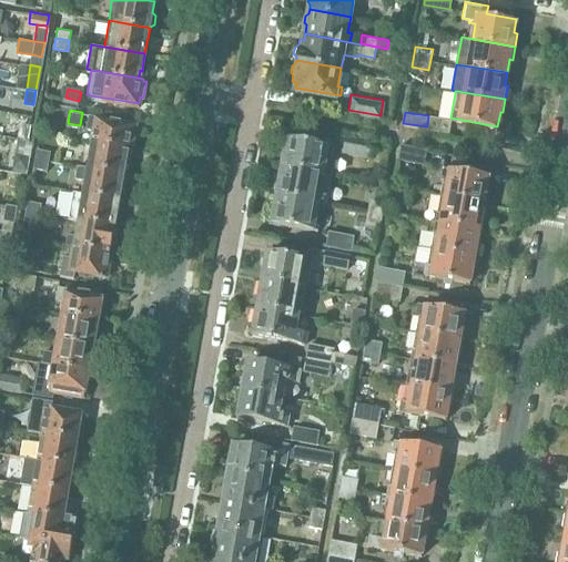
[(88,113),(85,125),(89,126),(87,139),(127,146),(131,146),(135,121),(88,113)]
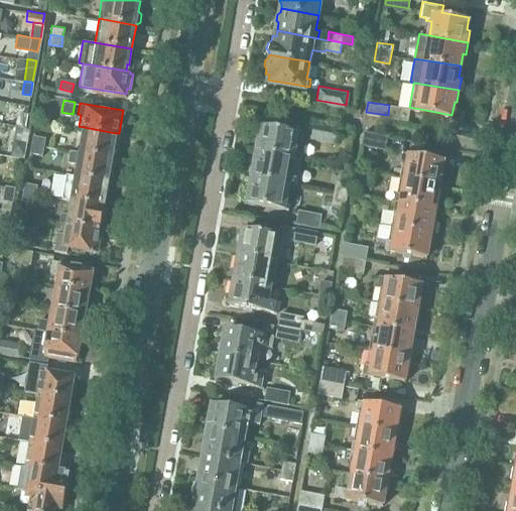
[(18,111),(16,124),(25,125),(27,112),(18,111)]
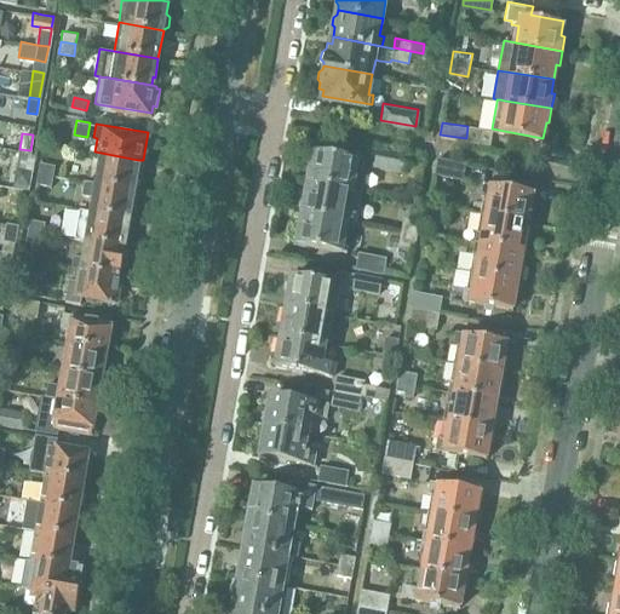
[(375,145),(373,162),(402,168),(405,150),(375,145)]
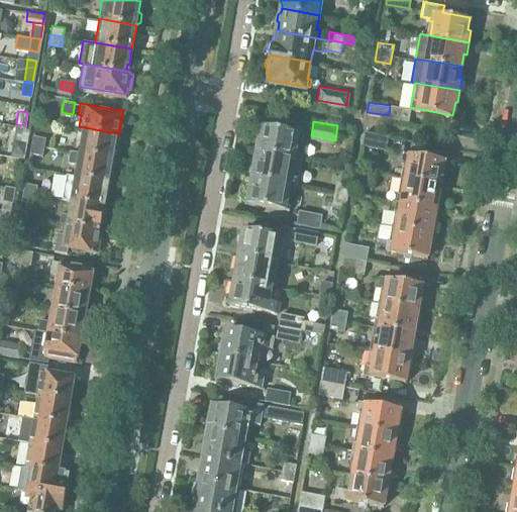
[(257,134),(255,147),(257,147),(257,148),(257,151),(293,158),(293,155),(299,156),(300,156),(301,155),(302,154),(303,152),(303,151),(304,150),(304,149),(305,148),(305,147),(305,146),(305,145),(305,144),(305,143),(305,142),(305,141),(304,140),(304,139),(303,138),(301,138),(302,130),(262,123),(260,134),(260,135),(257,134)]
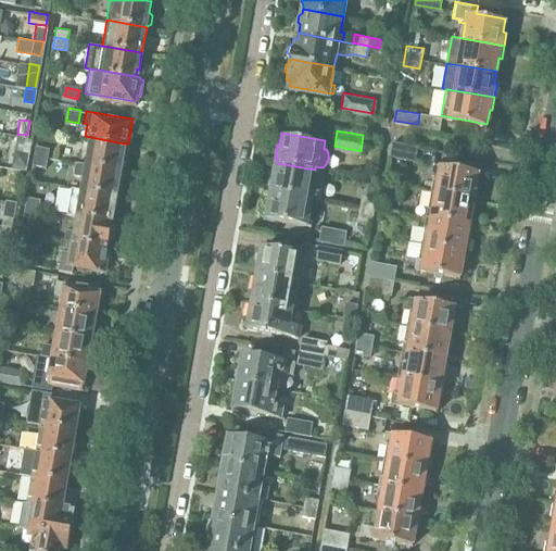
[(16,135),(14,147),(30,150),(33,137),(16,135)]
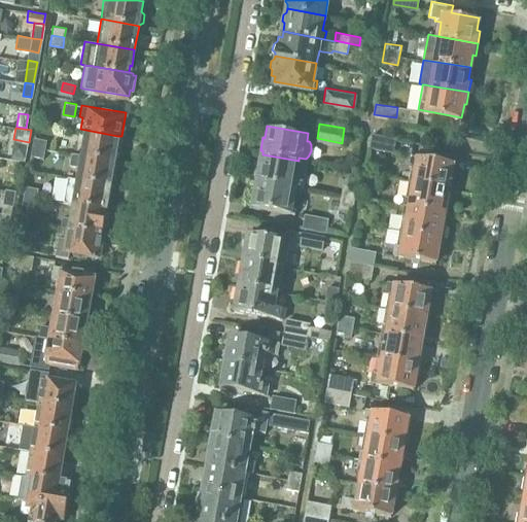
[(82,130),(79,153),(115,160),(118,142),(116,142),(117,136),(80,129),(80,130),(82,130)]
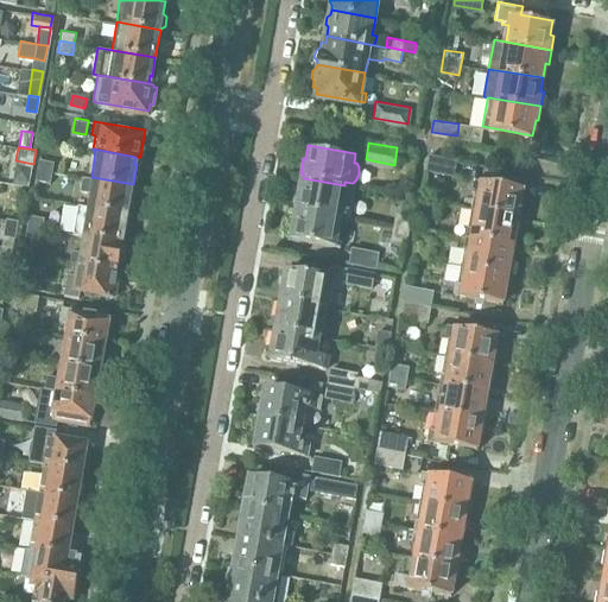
[(428,152),(425,168),(453,172),(456,157),(428,152)]
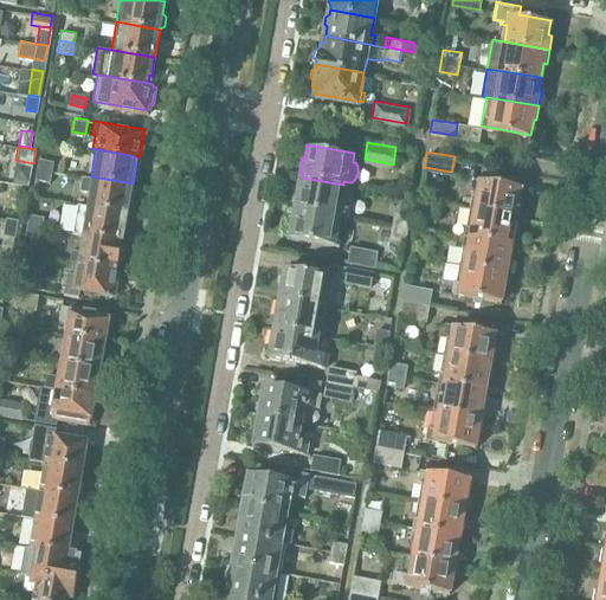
[(39,156),(37,166),(52,168),(53,159),(39,156)]
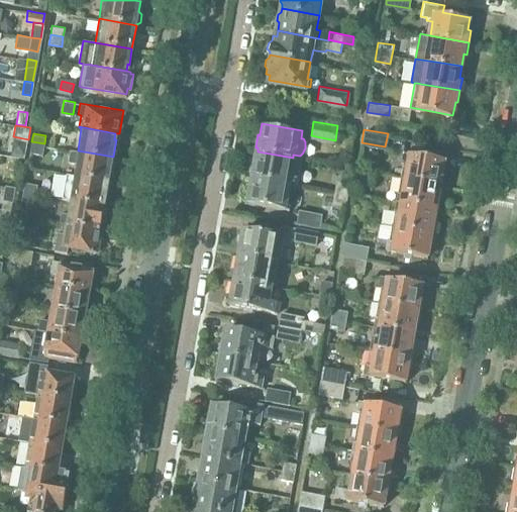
[(31,141),(30,150),(42,152),(44,143),(31,141)]
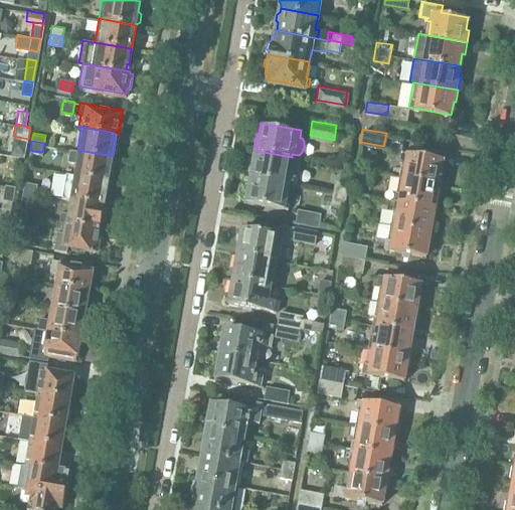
[(69,148),(67,159),(75,160),(72,174),(109,180),(113,156),(77,150),(69,148)]
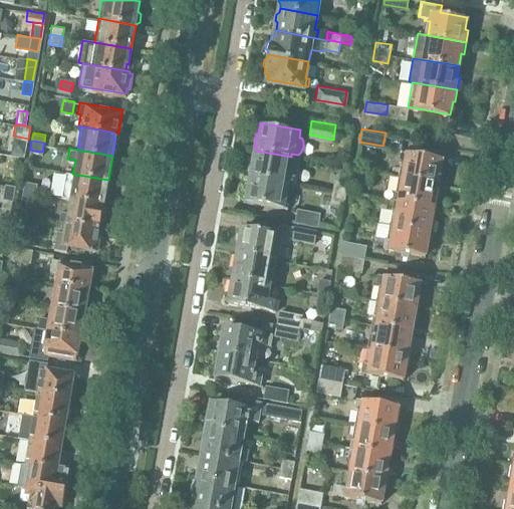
[(398,150),(397,161),(405,162),(403,174),(402,176),(441,182),(444,170),(440,170),(443,158),(398,150)]
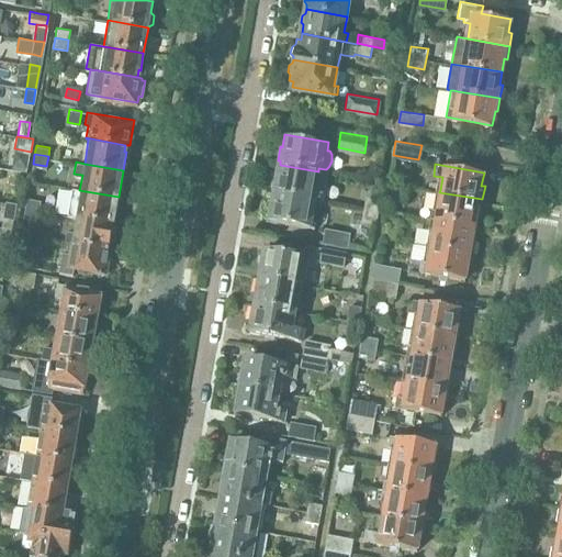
[(274,175),(272,188),(276,188),(274,189),(274,192),(313,199),(318,200),(318,199),(323,200),(328,169),(325,169),(318,168),(318,171),(280,165),(278,174),(278,175),(274,175)]
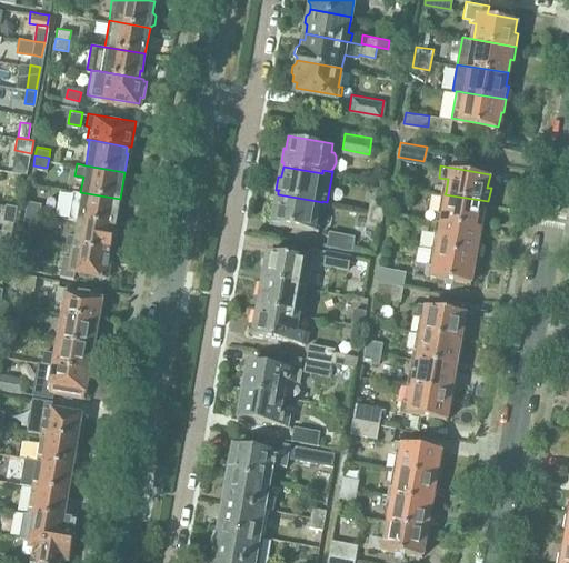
[(398,187),(396,199),(405,200),(406,188),(398,187)]
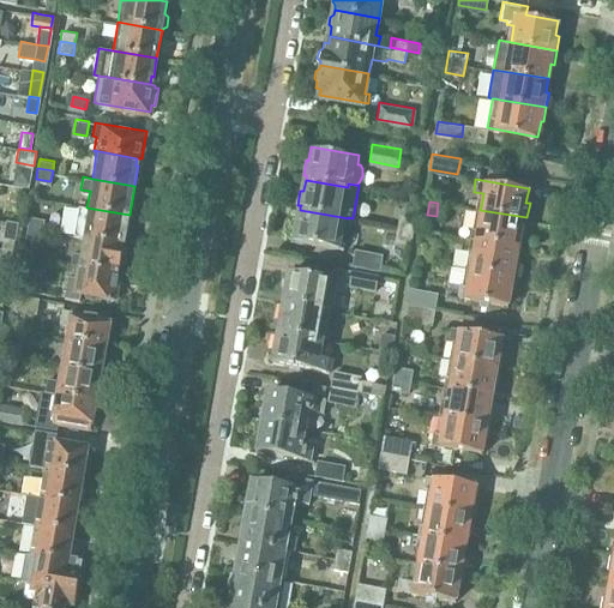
[(78,205),(73,234),(83,235),(125,244),(130,215),(86,208),(78,205)]
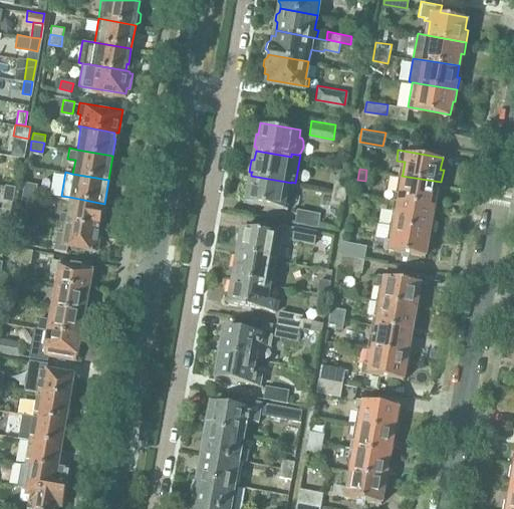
[(247,185),(245,198),(247,198),(247,199),(247,200),(282,207),(287,207),(291,183),(286,182),(251,176),(249,185),(249,186),(247,185)]
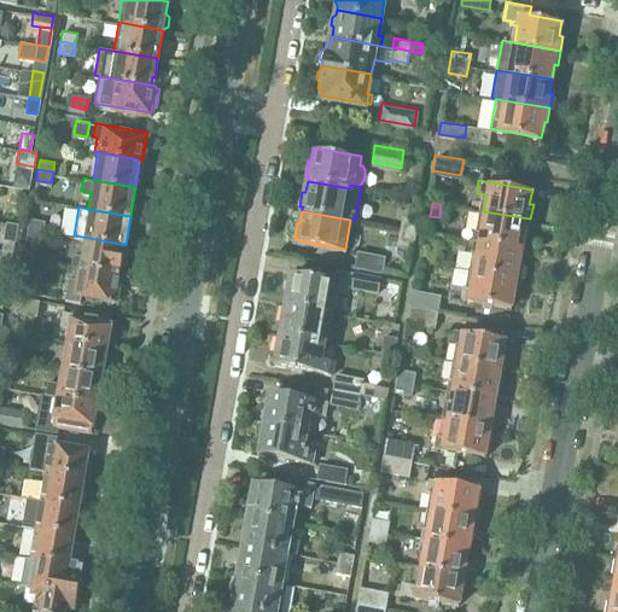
[(476,229),(474,238),(522,246),(524,233),(528,233),(530,219),(483,211),(481,229),(476,229)]
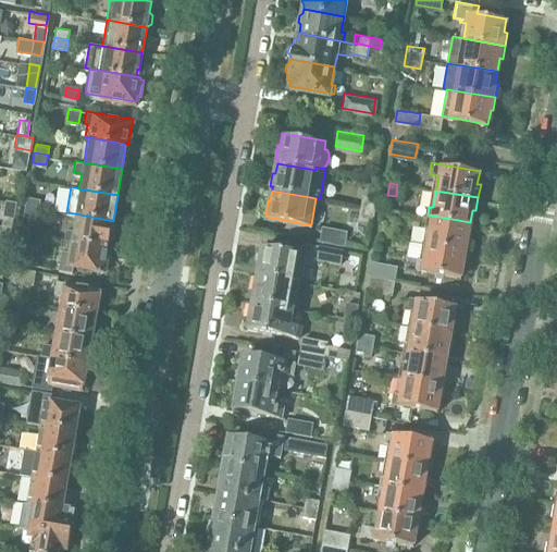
[(361,204),(361,205),(373,207),(374,207),(376,196),(375,196),(363,194),(361,204)]
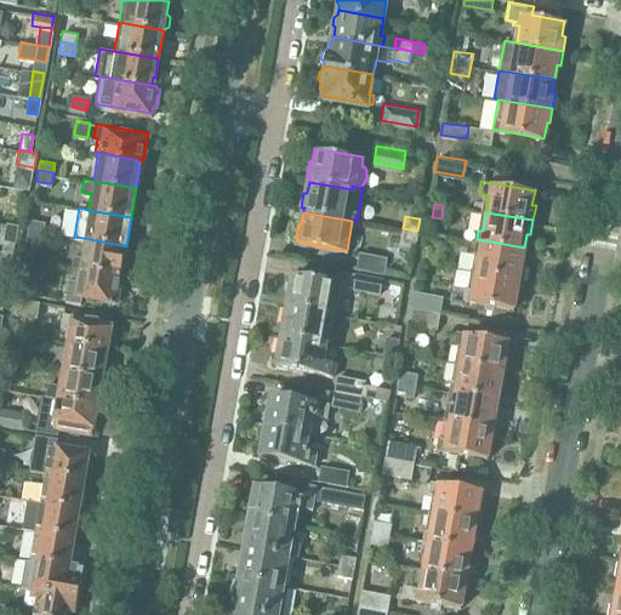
[(29,217),(28,228),(44,231),(45,221),(29,217)]
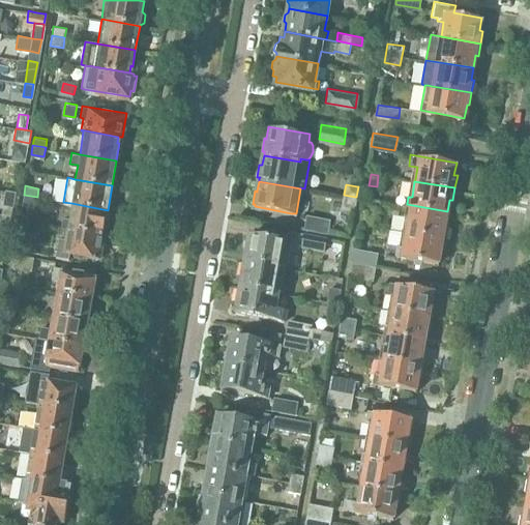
[(4,190),(2,203),(11,205),(15,192),(4,190)]
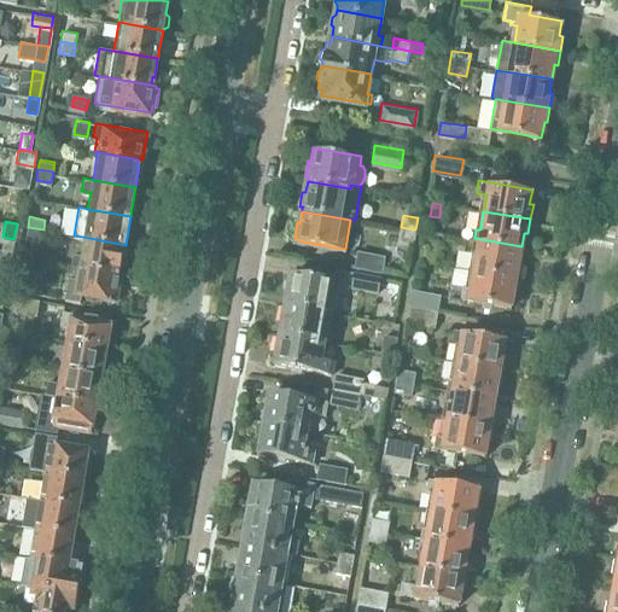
[(28,227),(25,237),(41,239),(44,229),(28,227)]
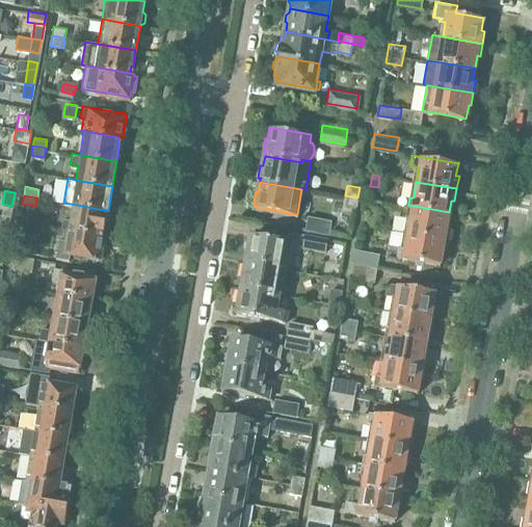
[(343,205),(343,206),(354,208),(355,208),(357,198),(356,198),(345,195),(343,205)]
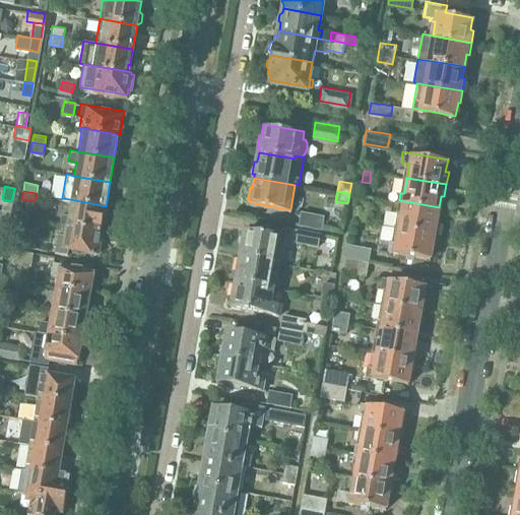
[(62,213),(61,222),(65,222),(67,223),(102,230),(104,219),(108,220),(110,207),(106,207),(106,206),(70,199),(67,214),(62,213)]
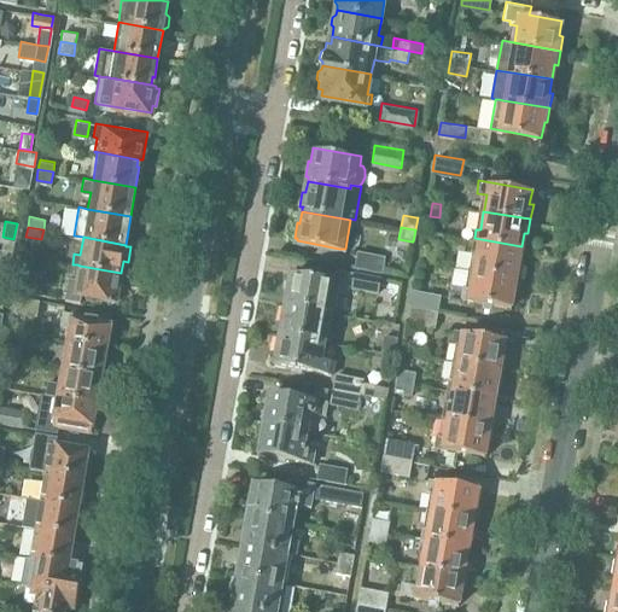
[(474,238),(472,248),(477,249),(473,268),(520,277),(523,262),(519,261),(522,246),(474,238)]
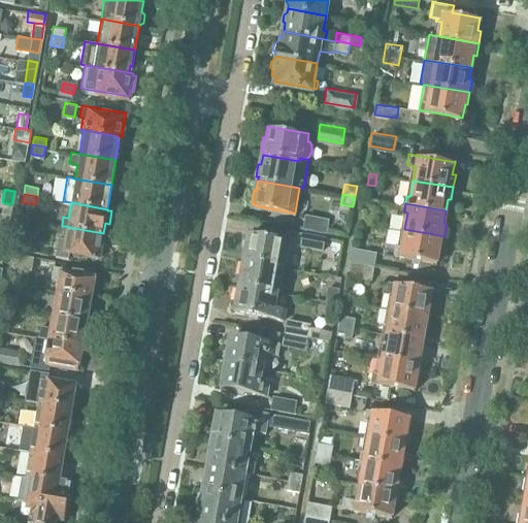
[(307,214),(304,226),(327,230),(329,217),(307,214)]
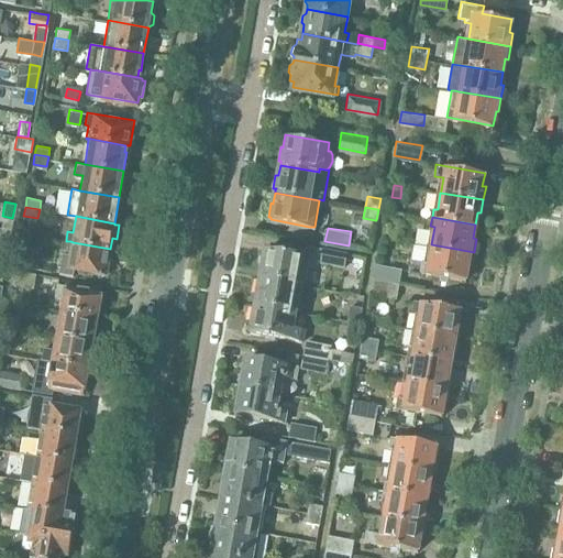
[(0,236),(0,250),(7,251),(9,238),(0,236)]
